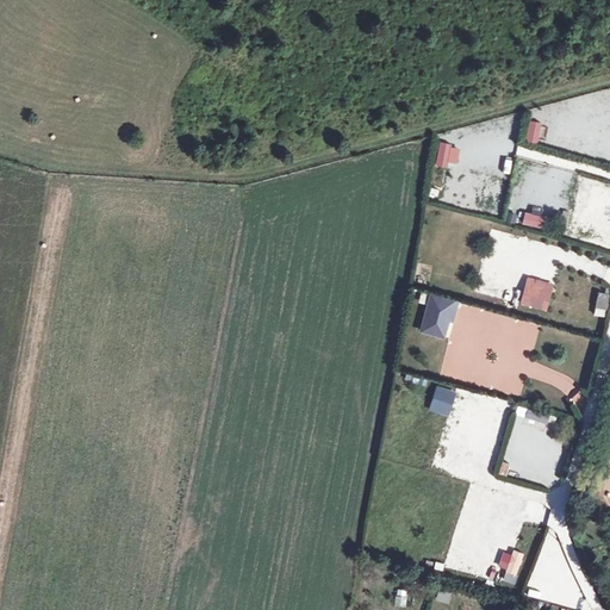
[(440,142),(436,163),(458,167),(460,145),(440,142)]
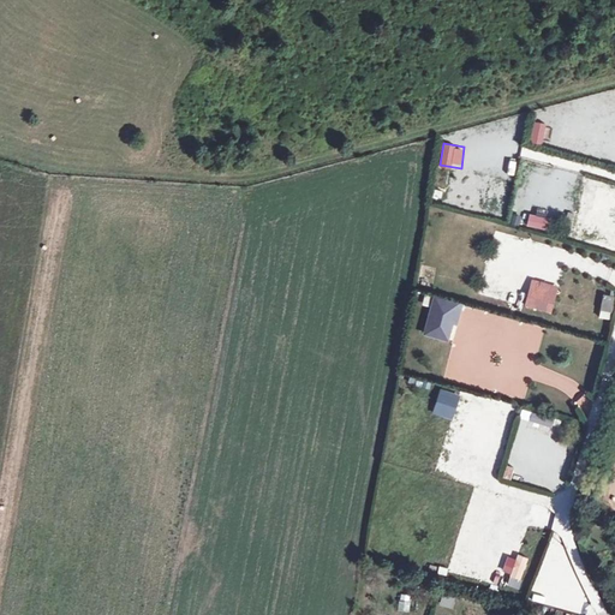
[(506,181),(509,162),(490,157),(485,177),(506,181)]
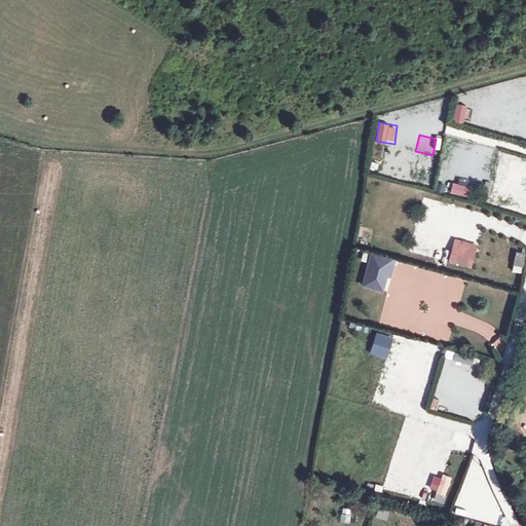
[(441,155),(443,143),(437,142),(434,154),(441,155)]
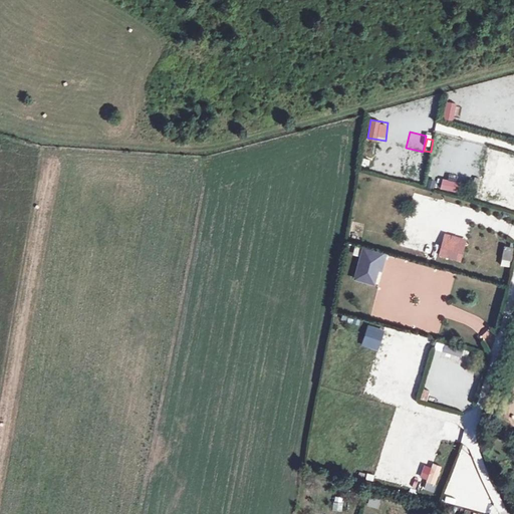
[(427,253),(429,244),(410,239),(408,248),(427,253)]
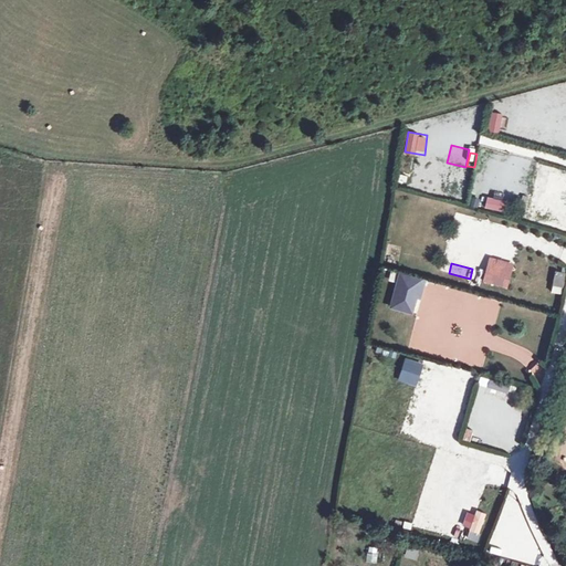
[(482,282),(509,289),(514,269),(500,264),(499,266),(488,263),(482,282)]
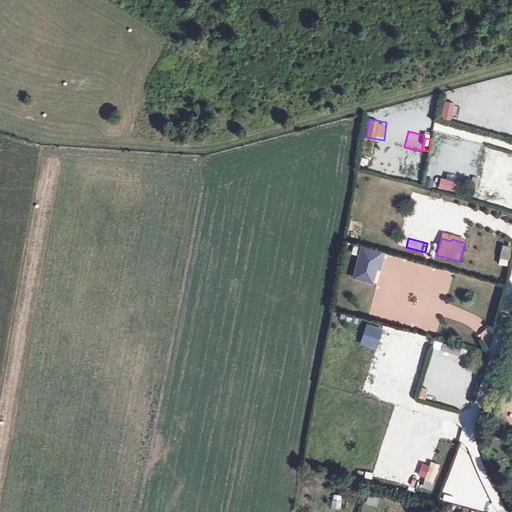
[(359,255),(354,278),(376,284),(384,252),(354,244),(352,254),(359,255)]
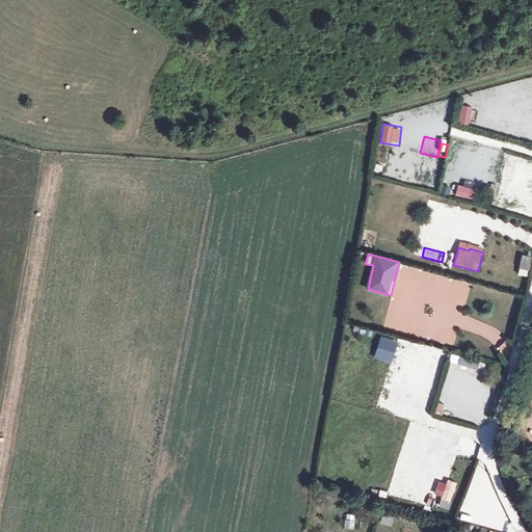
[(528,277),(531,258),(531,256),(523,255),(519,275),(528,277)]
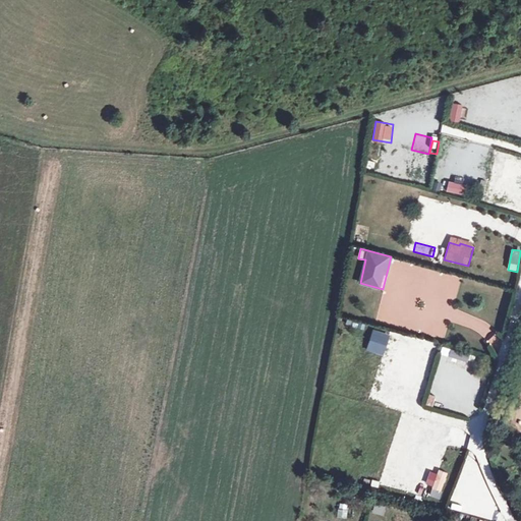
[(366,350),(384,356),(391,334),(373,329),(366,350)]
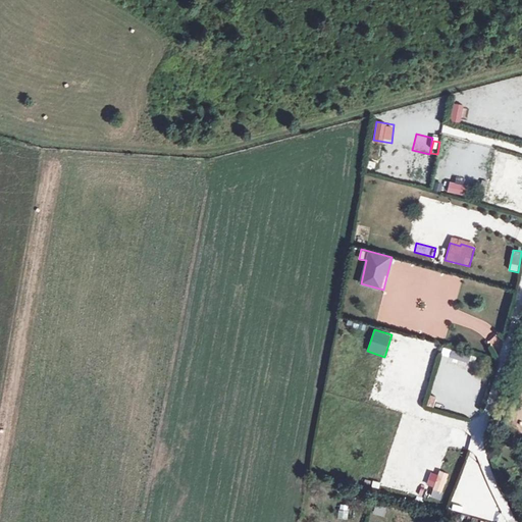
[(428,371),(434,343),(392,332),(389,341),(398,342),(396,350),(405,352),(403,361),(396,359),(395,364),(406,366),(428,371)]
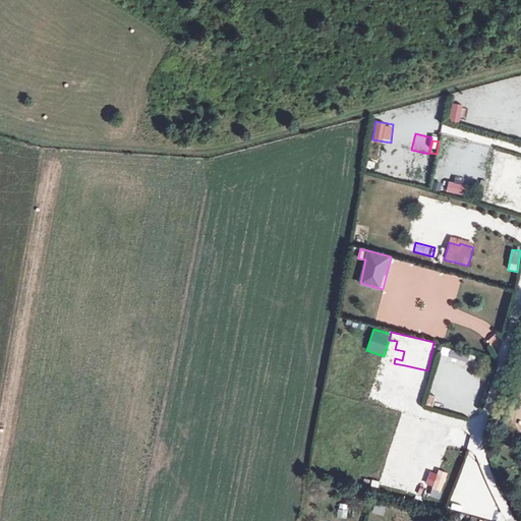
[(499,333),(489,338),(496,350),(506,346),(499,333)]
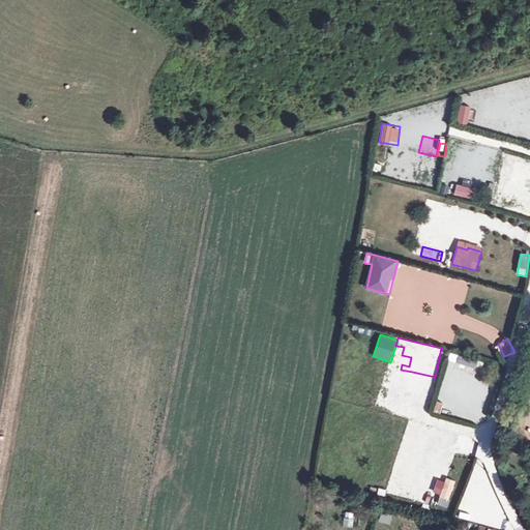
[(438,420),(438,448),(453,447),(453,419),(438,420)]
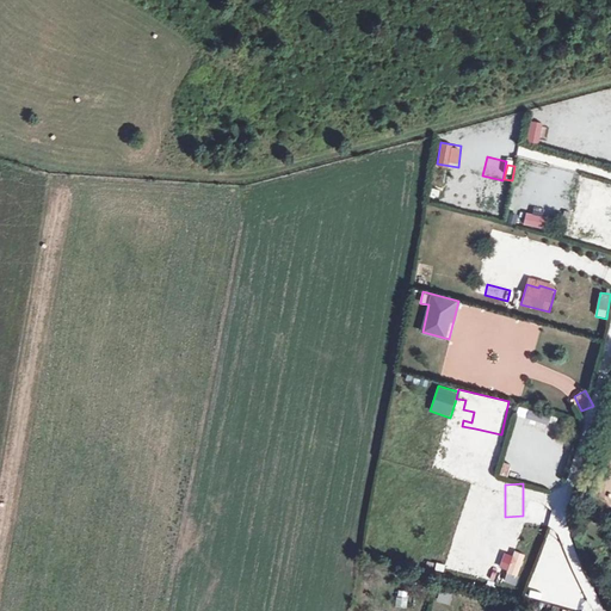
[(505,582),(517,585),(524,554),(512,550),(505,582)]
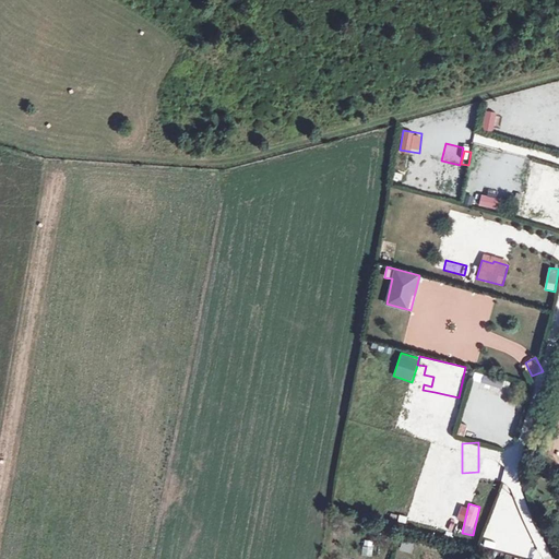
[(391,513),(390,519),(405,522),(406,515),(391,513)]
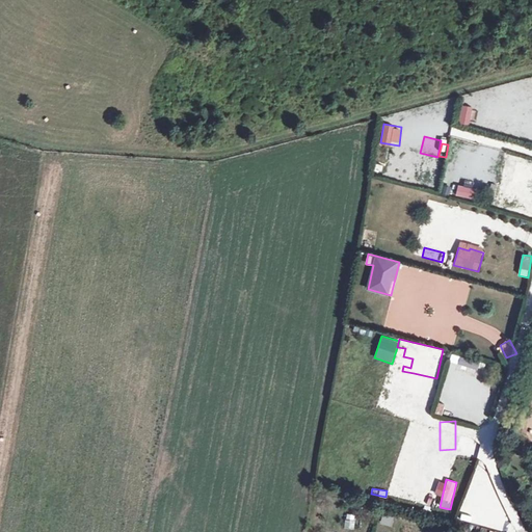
[(346,513),(344,528),(354,529),(355,514),(346,513)]
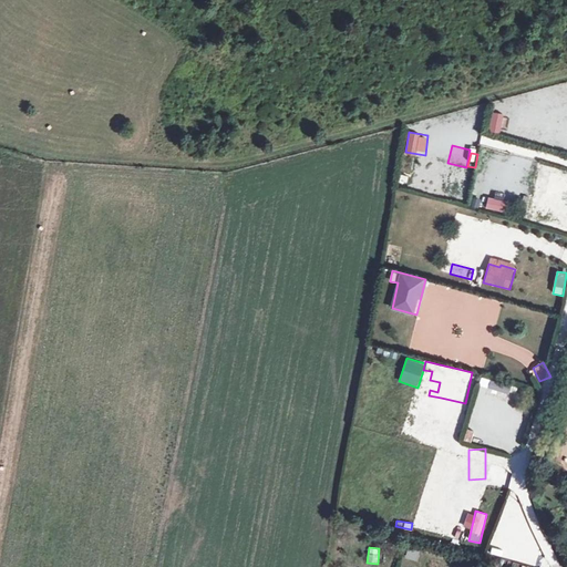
[(405,559),(419,560),(420,548),(408,547),(405,559)]
